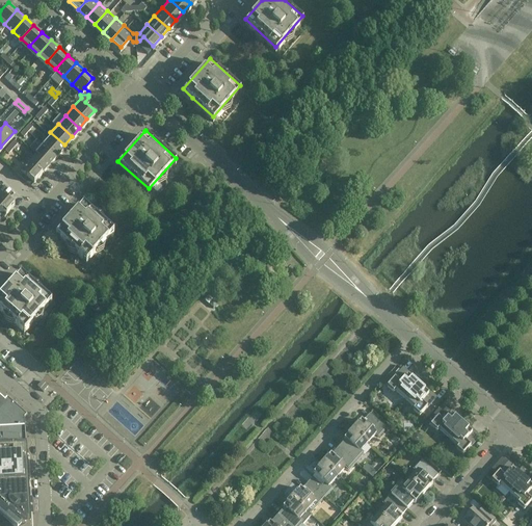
[(64,145),(50,132),(43,140),(57,153),(64,145)]
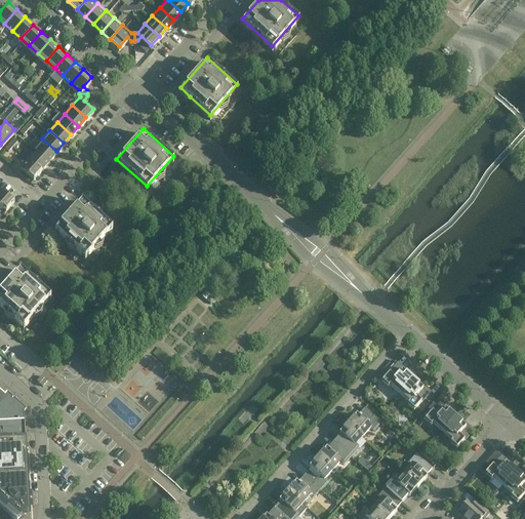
[(56,151),(42,138),(35,147),(48,159),(56,151)]
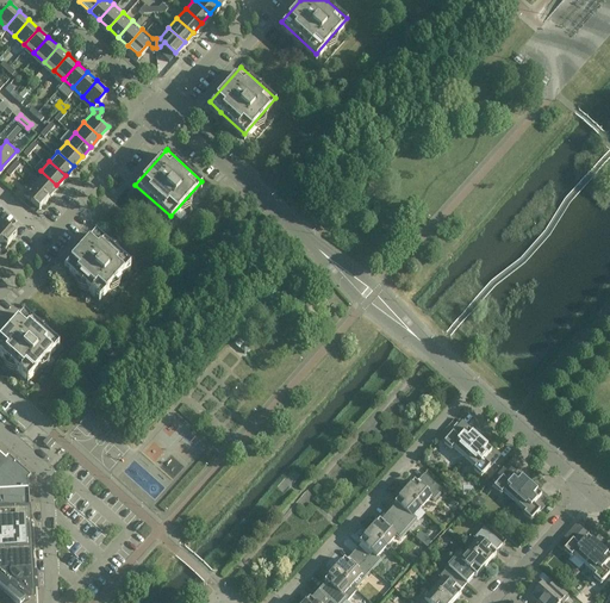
[(56,185),(41,171),(32,180),(48,194),(56,185)]
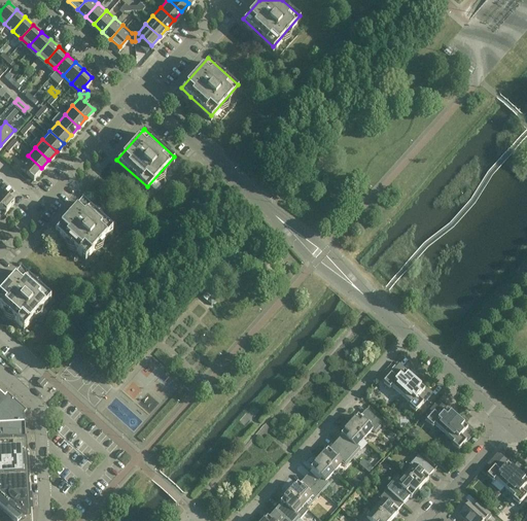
[(41,168),(28,155),(20,164),(34,176),(41,168)]
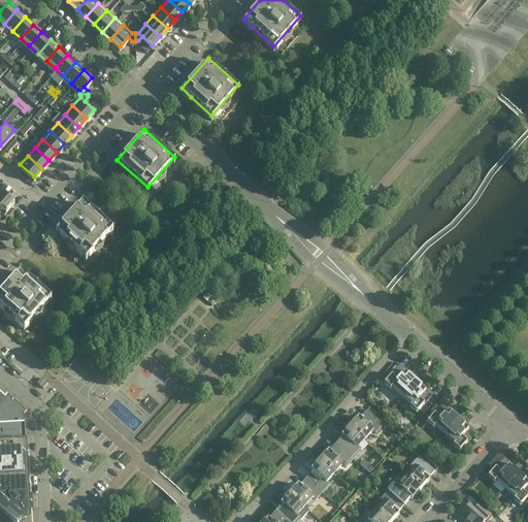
[(1,186),(0,186),(0,200),(6,206),(14,198),(1,186)]
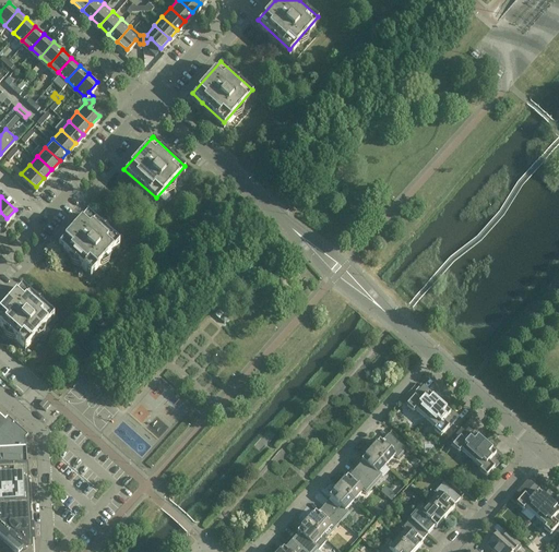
[(87,210),(86,211),(59,241),(91,271),(119,238),(87,210)]
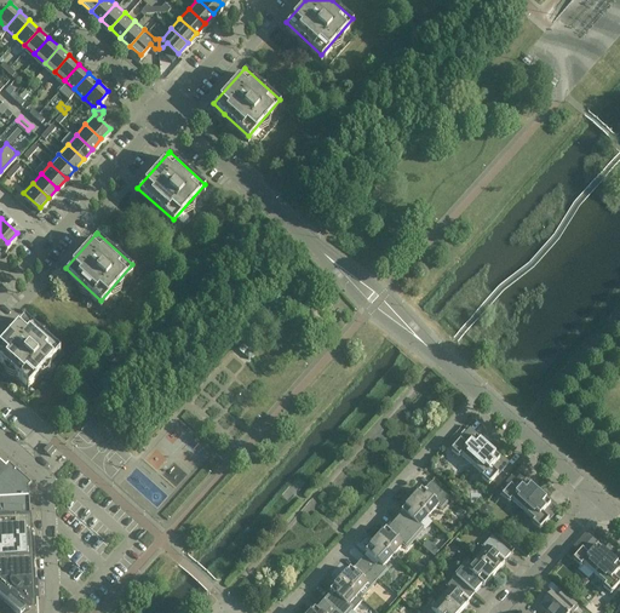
[(24,314),(23,315),(0,341),(0,355),(28,382),(59,345),(24,314)]
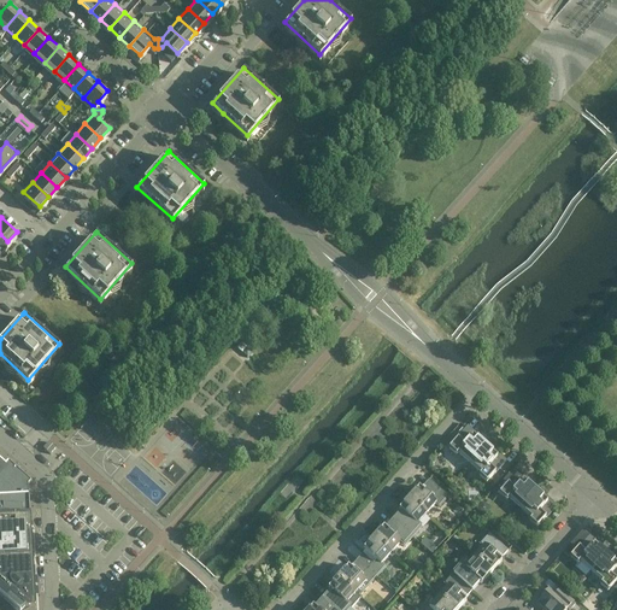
[(458,446),(469,457),(485,439),(472,429),(475,427),(468,421),(448,443),(456,449),(458,446)]
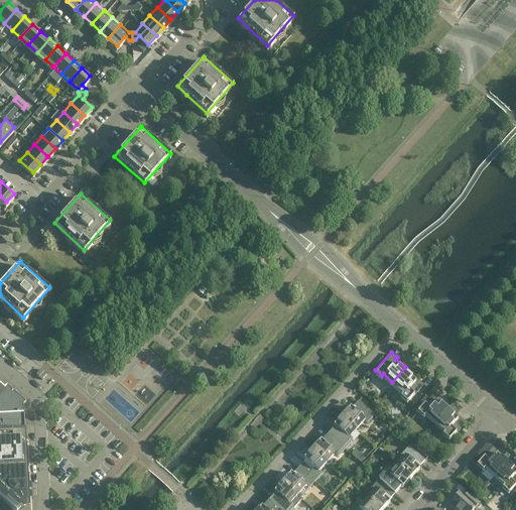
[(46,369),(40,364),(36,369),(41,374),(46,369)]
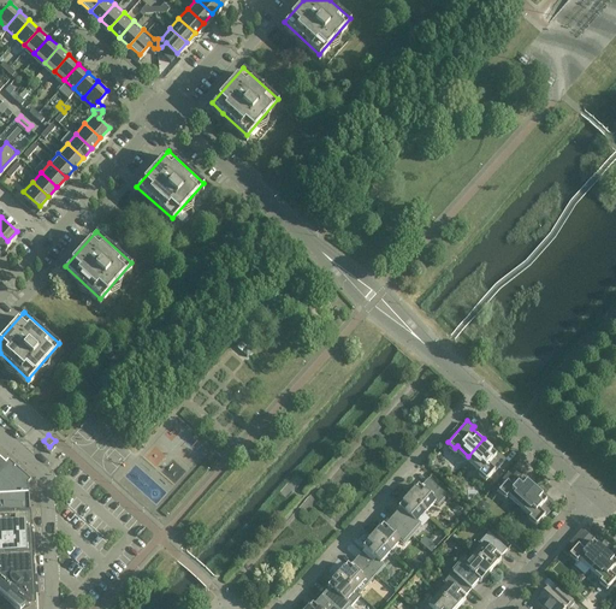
[(496,449),(484,438),(468,456),(480,466),(478,468),(485,476),(504,454),(497,448),(496,449)]
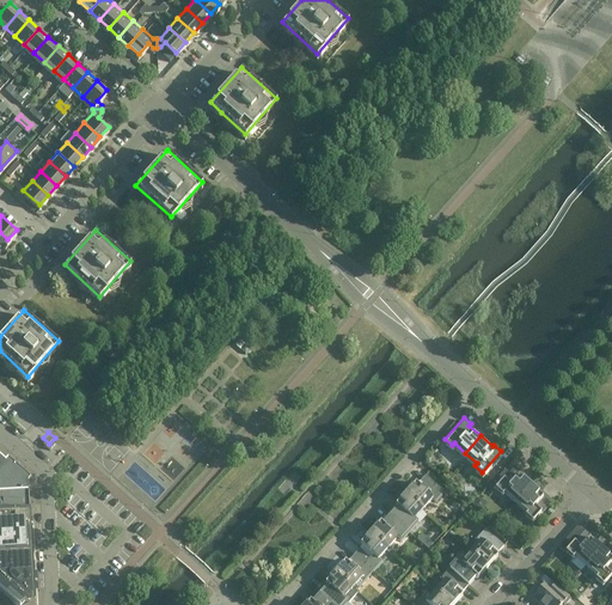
[(0,486),(29,484),(29,474),(31,471),(0,442),(0,486)]
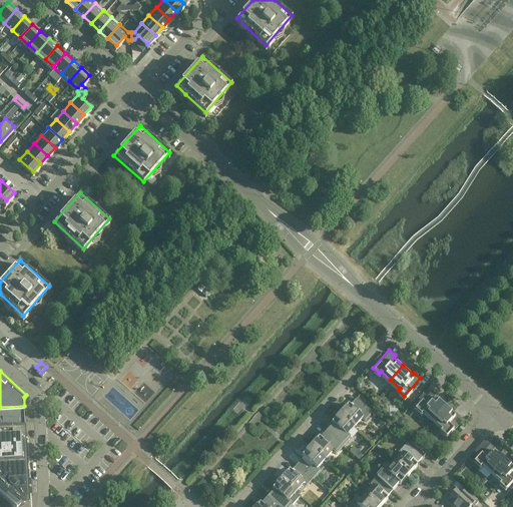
[(423,409),(432,417),(445,403),(435,394),(436,393),(431,387),(415,405),(421,411),(423,409)]
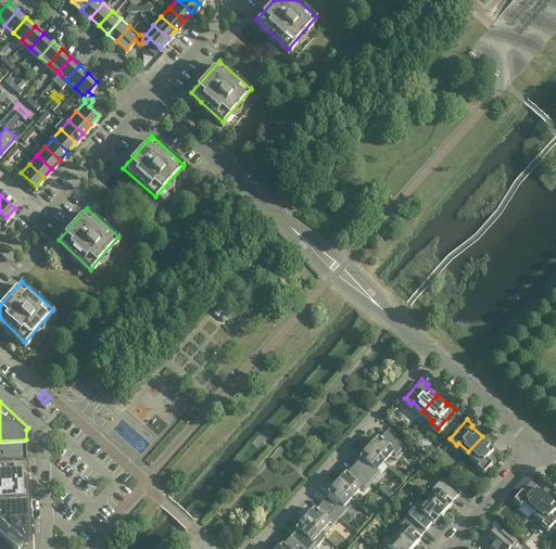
[(377,433),(368,443),(386,459),(387,458),(384,456),(392,447),(395,450),(403,441),(387,426),(379,434),(377,433)]
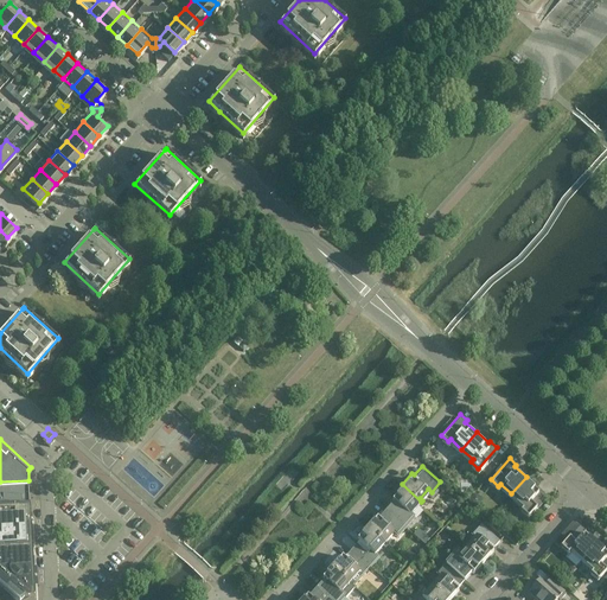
[(538,487),(526,477),(511,493),(522,504),(521,505),(528,512),(547,491),(540,485),(538,487)]
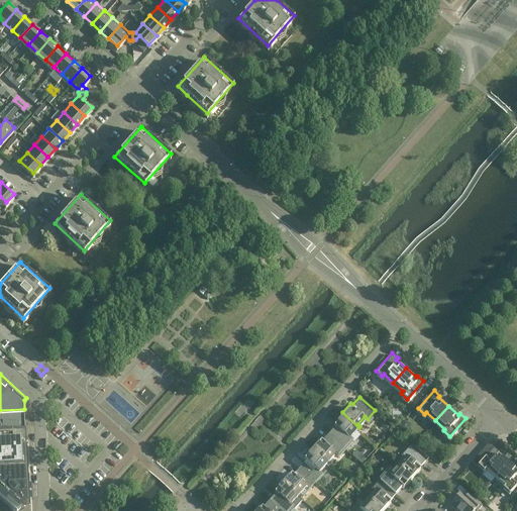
[(0,410),(0,425),(25,425),(24,409),(0,410)]
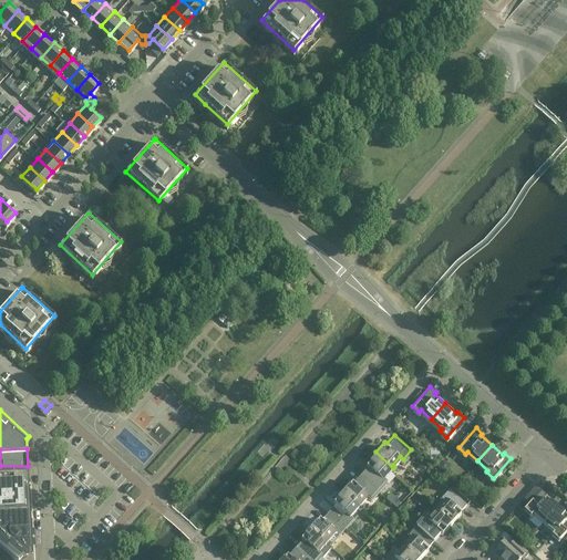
[(393,468),(375,452),(367,462),(368,464),(361,472),(378,487),(385,478),(383,476),(390,467),(392,469),(393,468)]
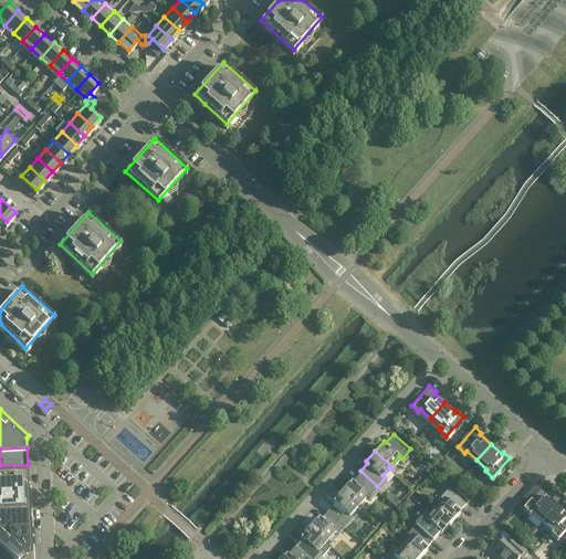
[(28,465),(0,465),(0,504),(30,503),(28,465)]
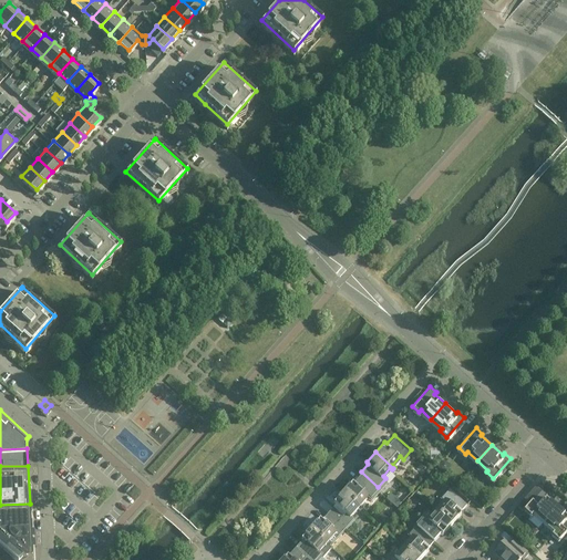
[(378,487),(361,472),(354,479),(352,477),(343,488),(361,504),(362,503),(360,501),(368,493),(370,495),(378,487)]
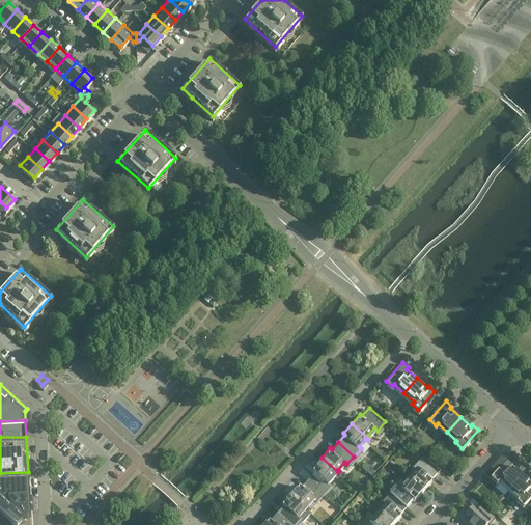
[(407,471),(406,472),(423,487),(431,477),(429,476),(437,468),(421,453),(414,463),(416,465),(409,473),(407,471)]
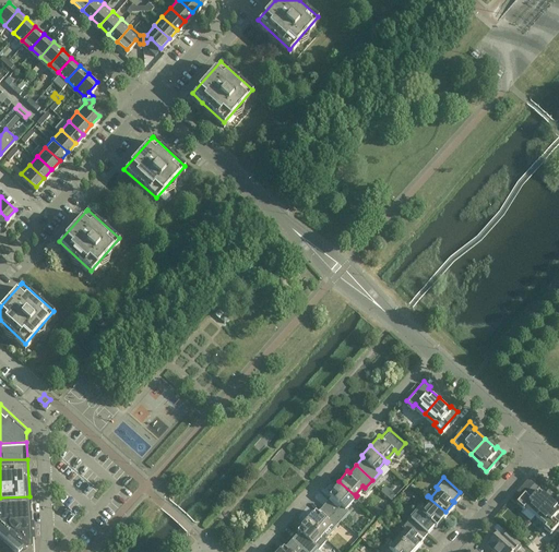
[(525,503),(535,512),(549,496),(538,487),(539,484),(533,479),(516,499),(523,504),(525,503)]
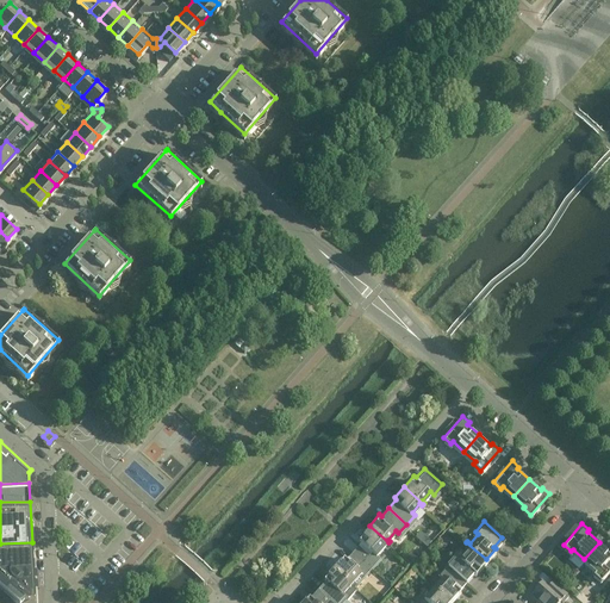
[(388,542),(369,526),(359,536),(361,538),(353,547),(372,563),(380,554),(377,551),(385,542),(387,544),(388,542)]
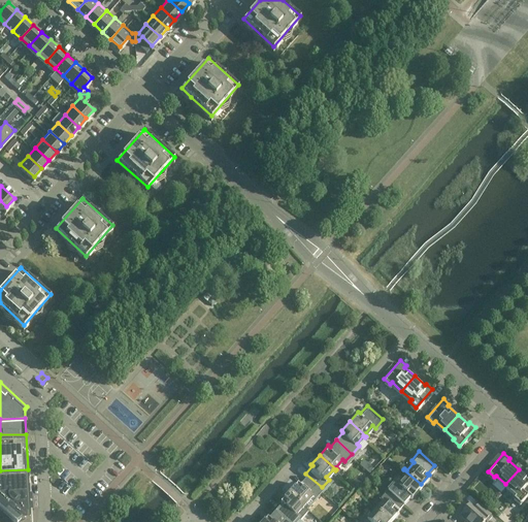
[(28,469),(0,470),(0,504),(17,520),(21,515),(30,514),(28,469)]
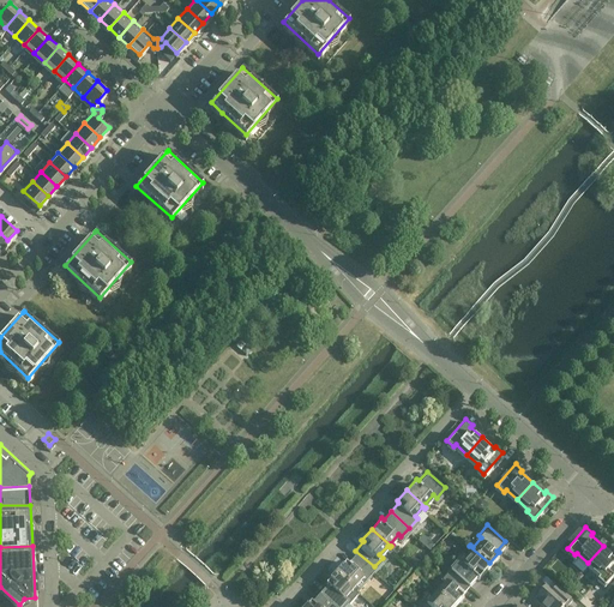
[(459,556),(451,565),(469,581),(477,572),(479,575),(489,563),(469,546),(468,547),(470,550),(463,558),(459,556)]
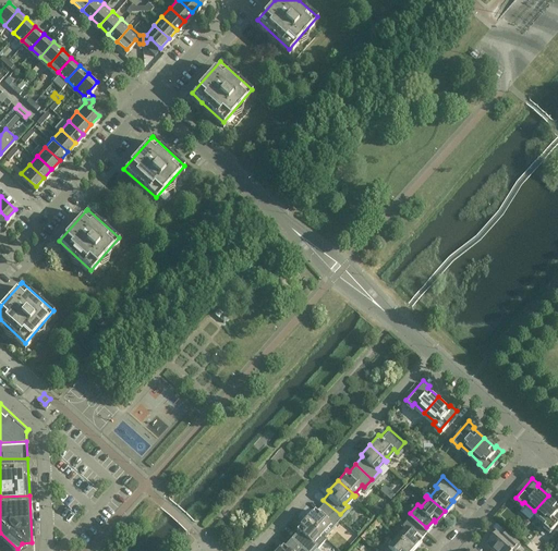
[(557,503),(548,496),(534,511),(544,519),(543,522),(549,528),(557,517),(557,503)]
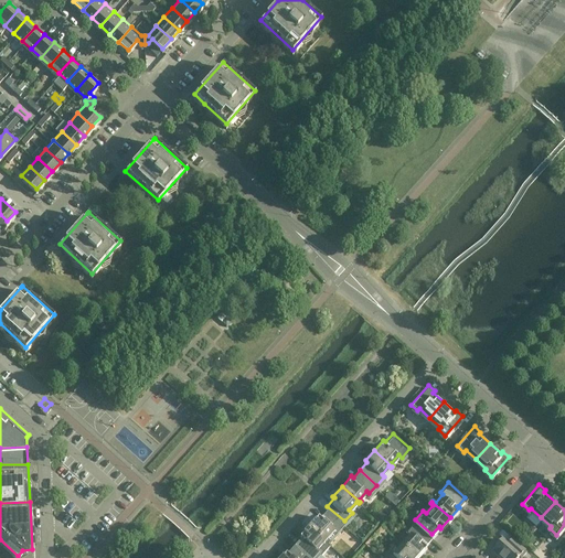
[(344,521),(327,506),(320,514),(319,512),(309,523),(328,538),(328,537),(326,535),(333,527),(337,529),(344,521)]
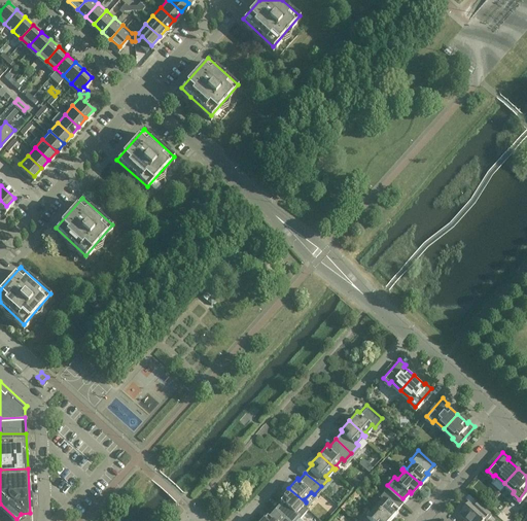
[(347,479),(353,485),(358,478),(356,475),(348,476),(347,479)]
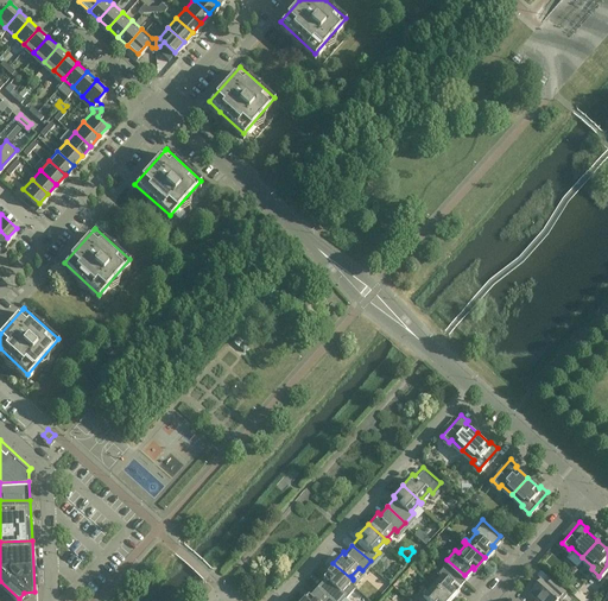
[(431,579),(430,580),(449,596),(460,586),(457,584),(464,575),(447,560),(438,568),(442,571),(434,580),(431,579)]
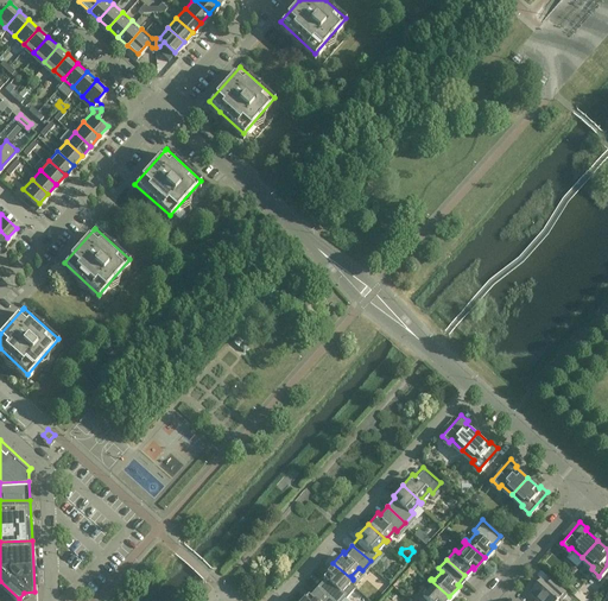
[(353,580),(333,563),(323,574),(324,575),(317,583),(336,600),(343,590),(341,588),(349,579),(352,581),(353,580)]
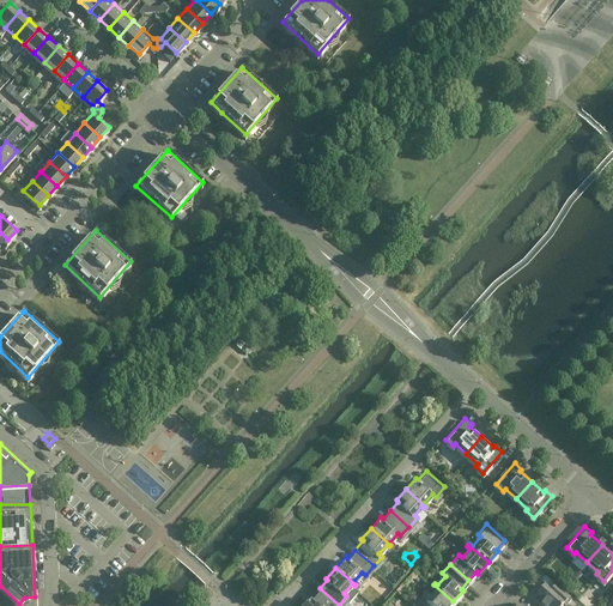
[(565,600),(571,593),(556,580),(551,586),(545,581),(534,592),(548,605),(556,605),(564,598),(565,600)]
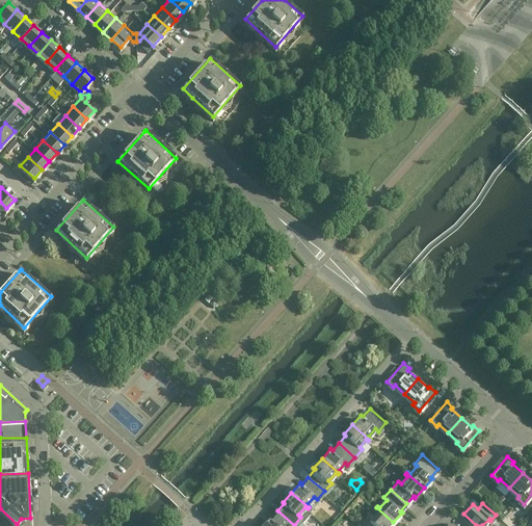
[(367,516),(361,523),(363,525),(389,525),(393,522),(376,507),(375,508),(377,509),(370,518),(367,516)]
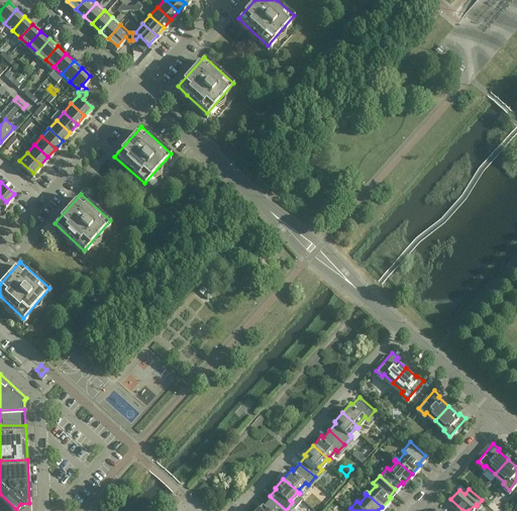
[(284,510),(286,510),(270,496),(264,503),(262,502),(253,510),(284,510)]
